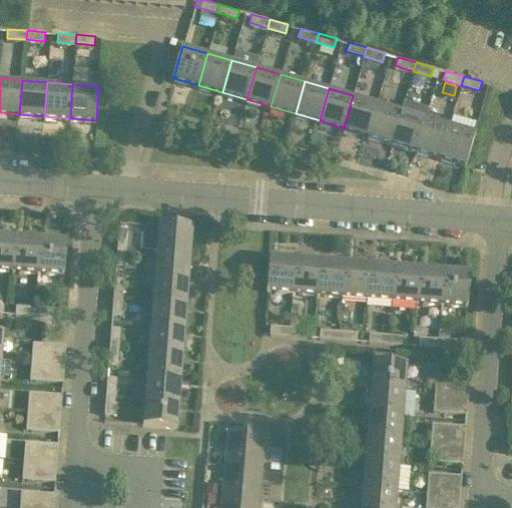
[(344,128),(368,135),(378,102),(353,95),(344,128)]
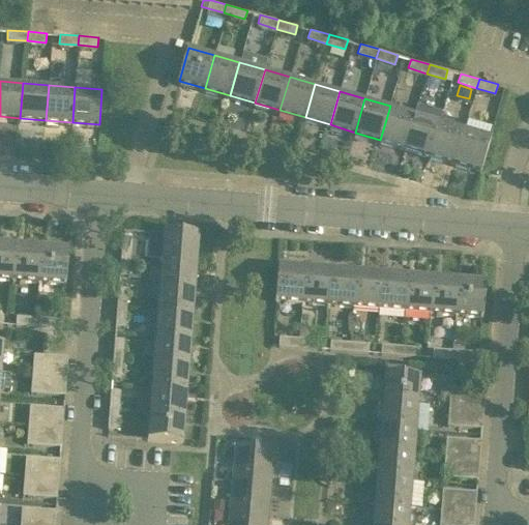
[(380,140),(405,147),(415,114),(390,106),(380,140)]
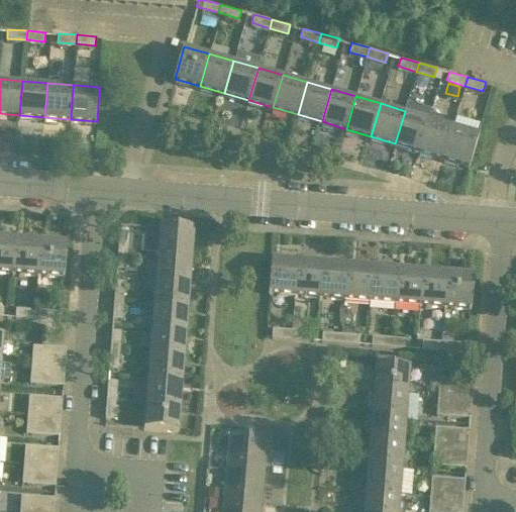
[(395,143),(420,150),(429,118),(405,111),(395,143)]
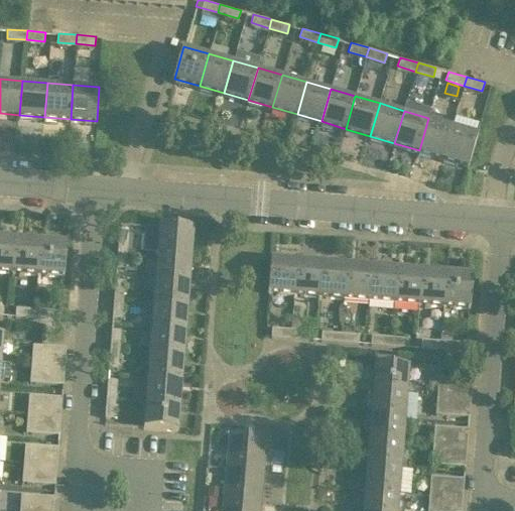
[(419,150),(443,157),(453,125),(428,118),(419,150)]
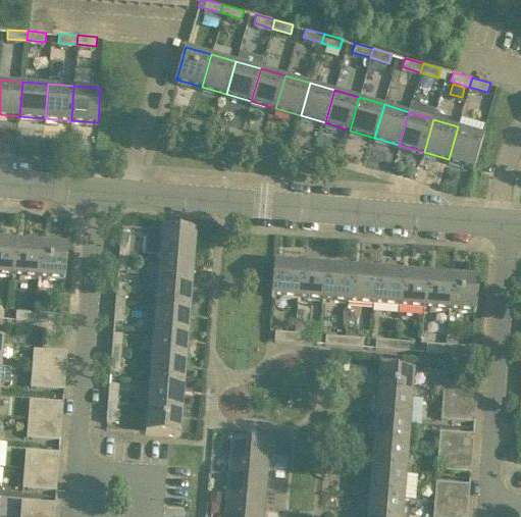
[(483,134),(458,126),(449,159),(474,166),(483,134)]
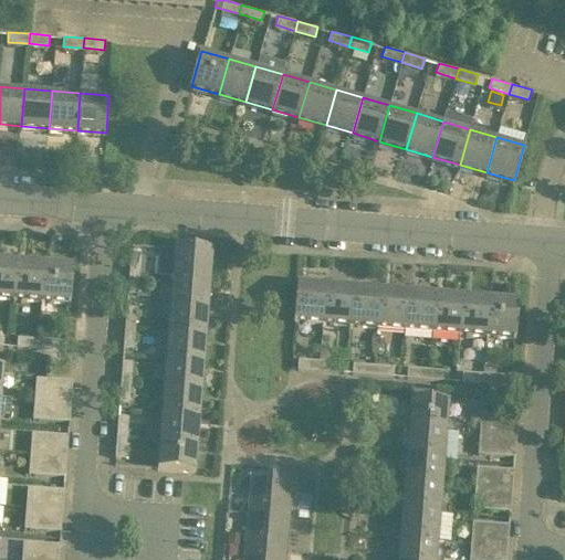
[(211,277),(213,249),(176,245),(176,246),(164,245),(161,273),(174,274),(211,277)]
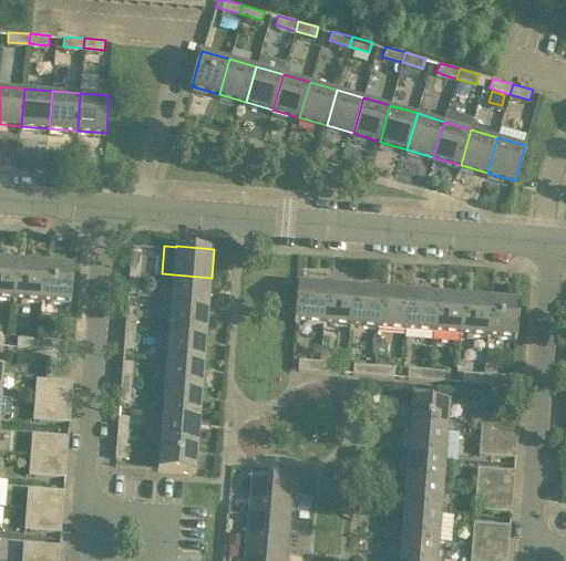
[(142,251),(131,250),(130,271),(140,272),(142,251)]
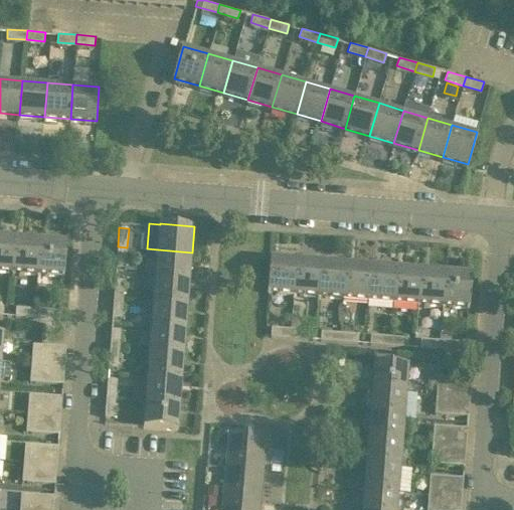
[(0,234),(0,270),(13,271),(16,236),(0,234)]
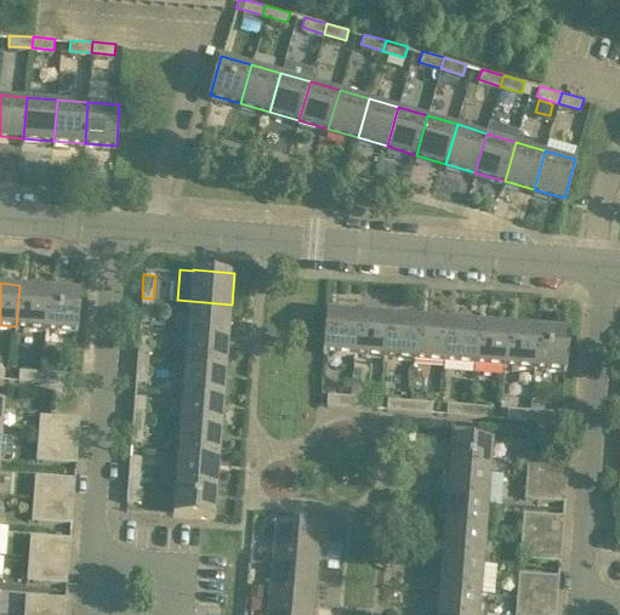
[(45,329),(49,288),(20,285),(16,326),(45,329)]
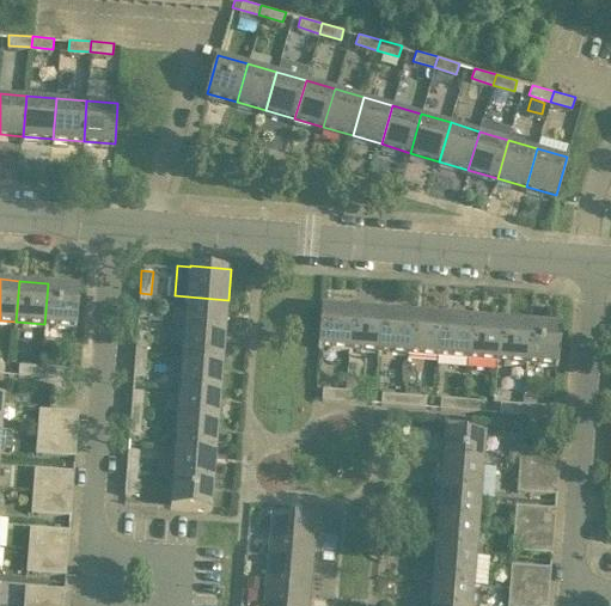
[(79,286),(48,283),(44,324),(75,326),(79,286)]
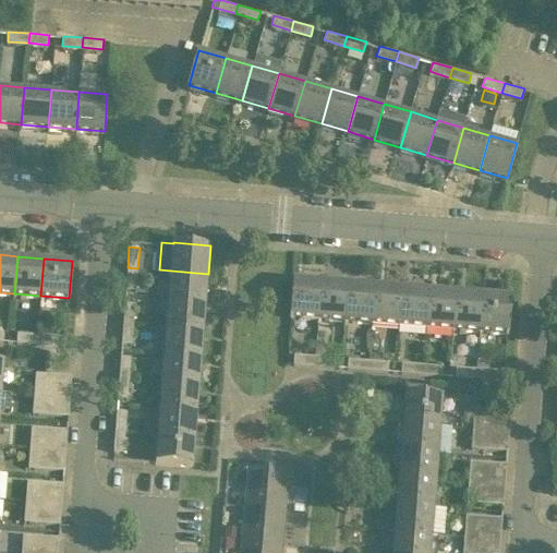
[(137,268),(128,267),(126,287),(136,288),(137,268)]
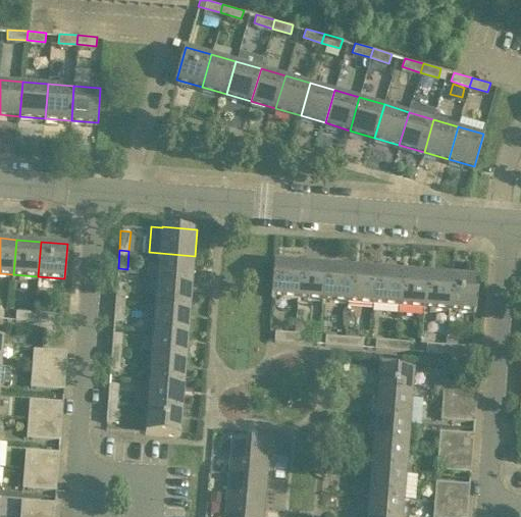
[(193,281),(195,256),(160,253),(158,278),(193,281)]
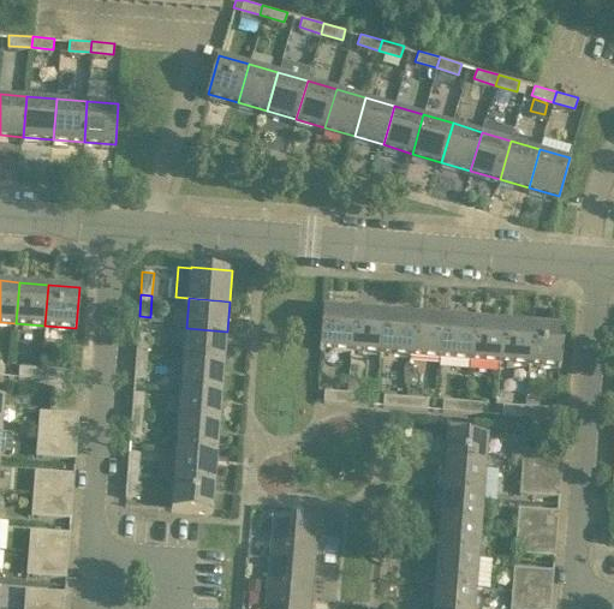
[(321,347),(352,350),(355,309),(325,306),(321,347)]
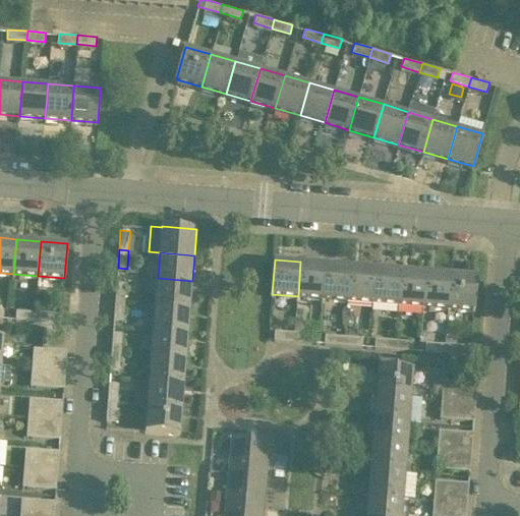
[(326,264),(300,262),(298,296),(324,298),(326,264)]
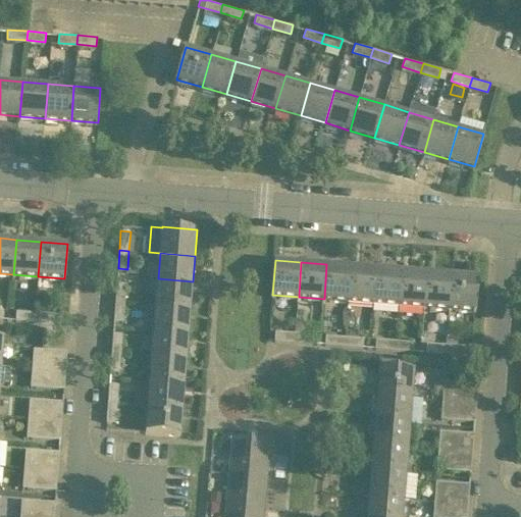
[(349,300),(352,266),(326,264),(324,299),(349,300)]
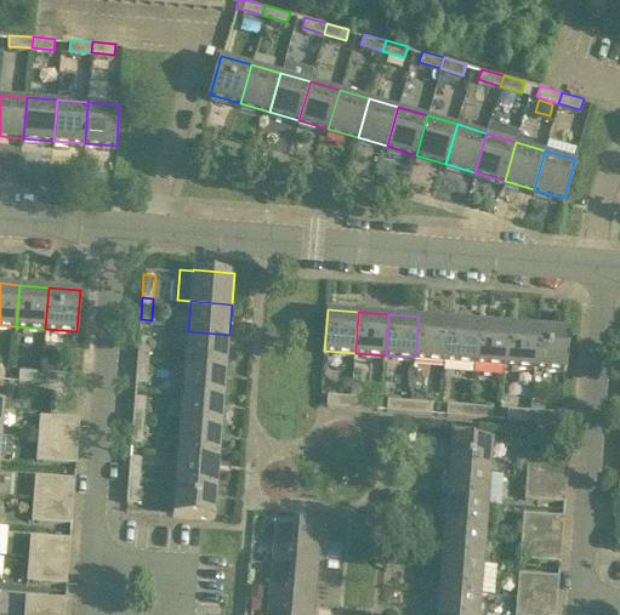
[(448,319),(419,317),(415,357),(445,359),(448,319)]
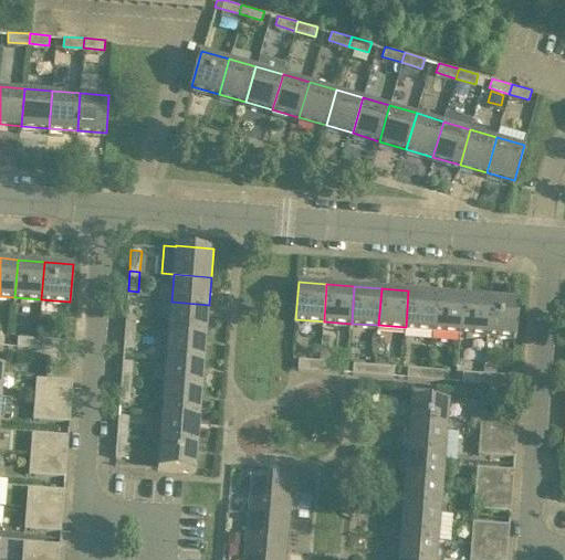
[(432,329),(436,292),(408,291),(406,327),(432,329)]
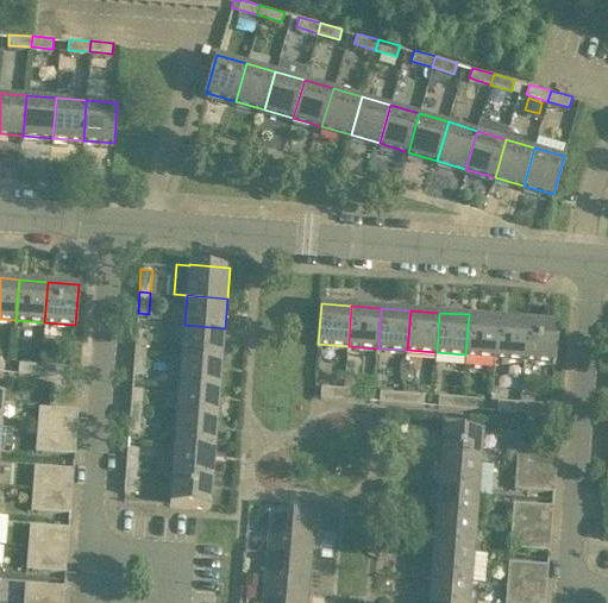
[(499,316),(469,314),(465,355),(495,357),(499,316)]
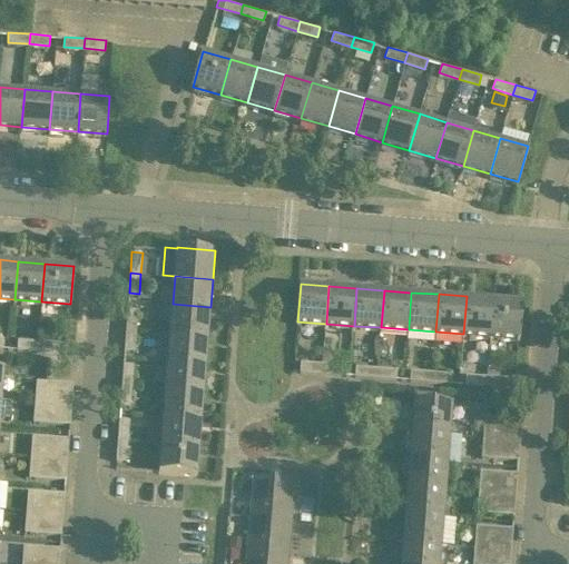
[(491,336),(493,298),(467,296),(463,334),(491,336)]
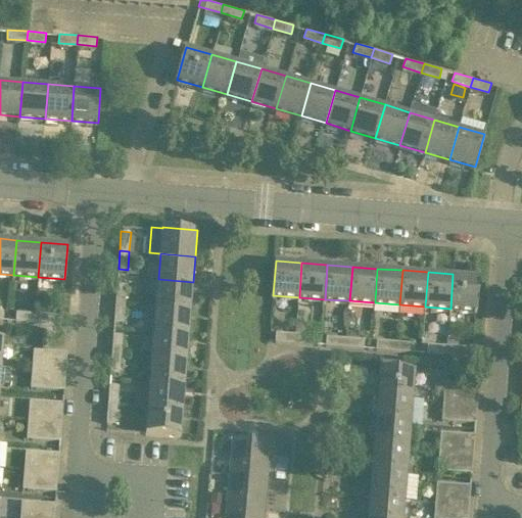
[(479,276),(453,274),(451,309),(476,311),(479,276)]
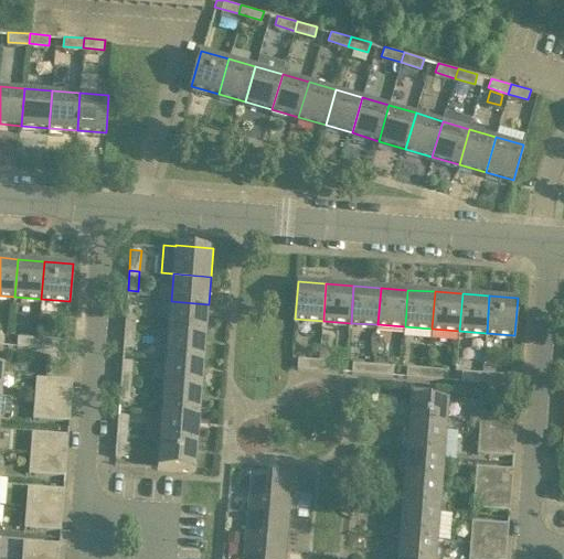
[(209,304),(171,301),(169,329),(206,331),(209,304)]
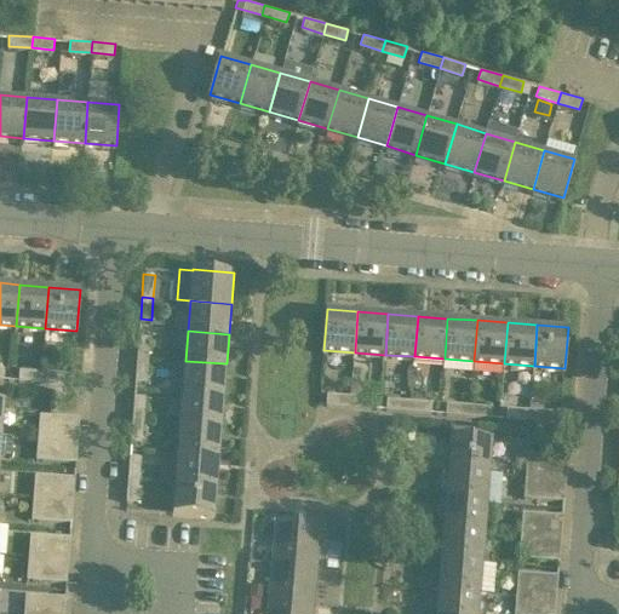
[(137,356),(149,357),(150,334),(139,334),(137,356)]
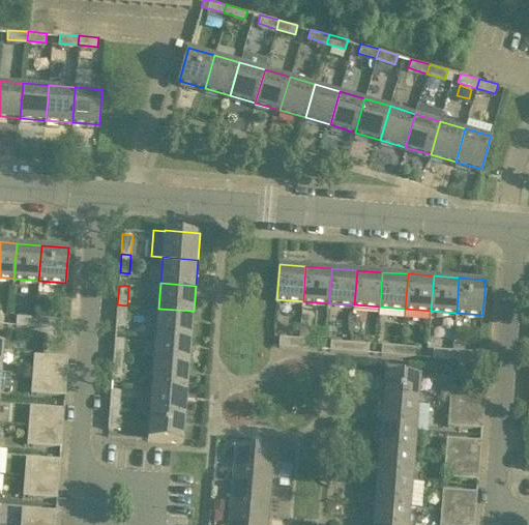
[(117,304),(116,324),(125,325),(127,305),(117,304)]
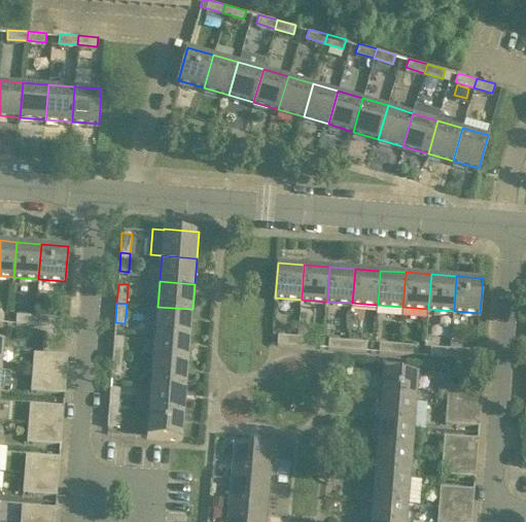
[(190,335),(193,309),(158,307),(155,332),(190,335)]
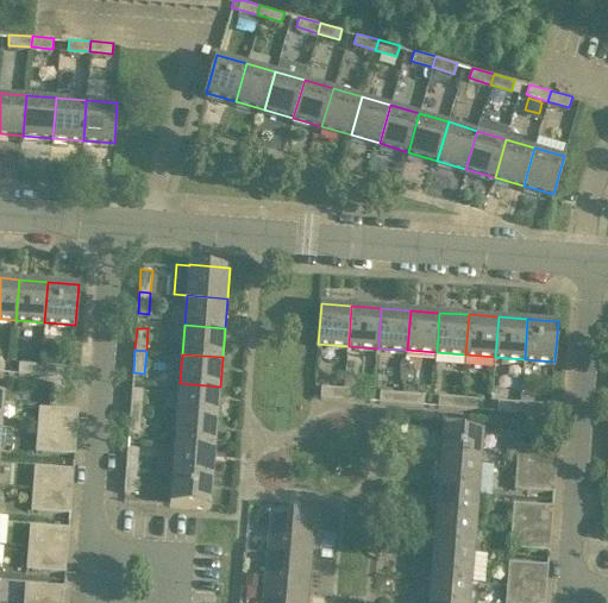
[(18,371),(41,374),(42,362),(19,360),(18,371)]
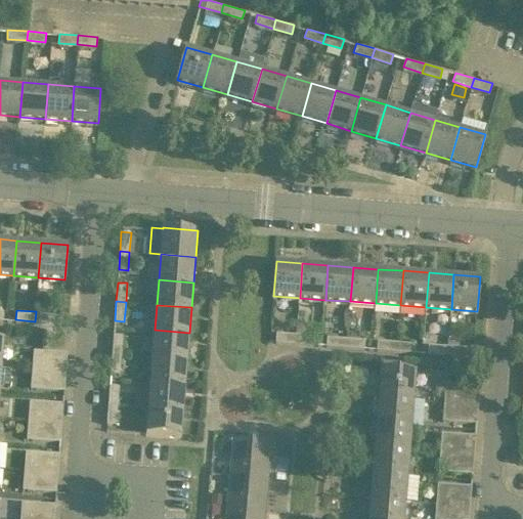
[(35,321),(44,321),(54,322),(55,313),(36,311),(35,321)]
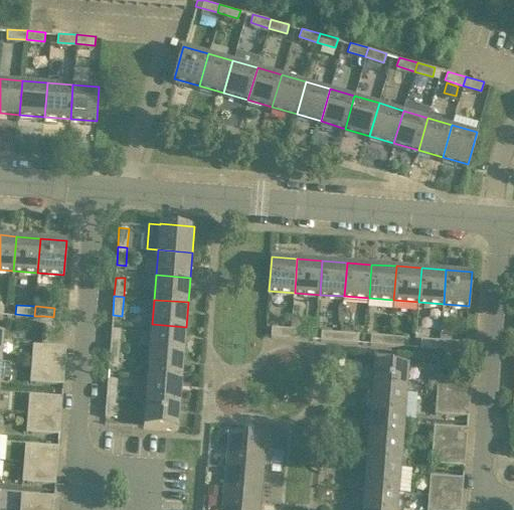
[(186,327),(152,324),(150,349),(184,352),(186,327)]
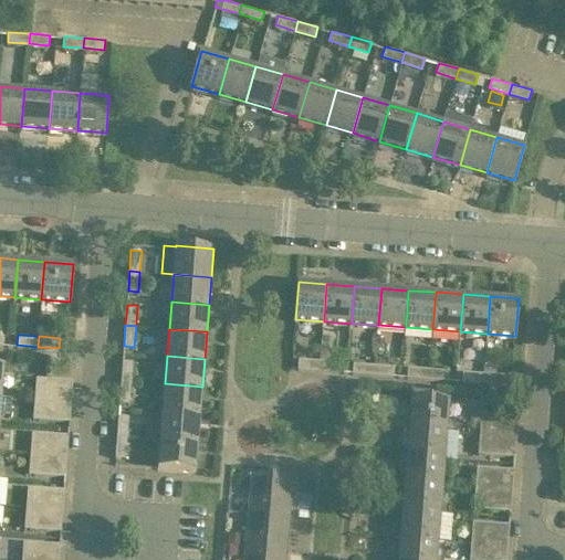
[(318,368),(320,358),(299,357),(297,367),(318,368)]
